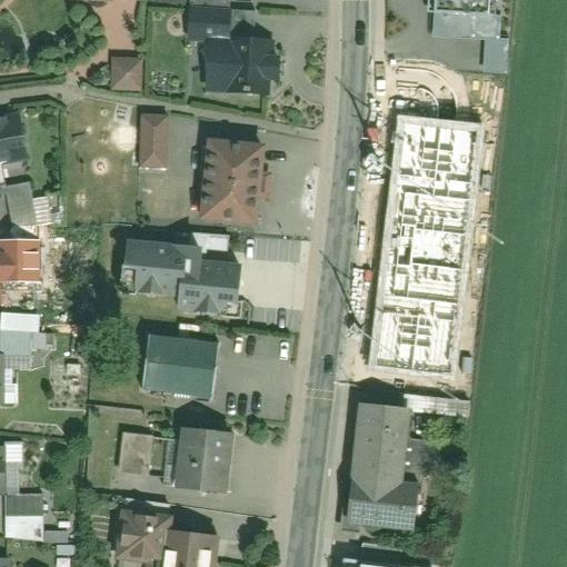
[(427,0),(427,10),(493,15),(493,0),(427,0)]
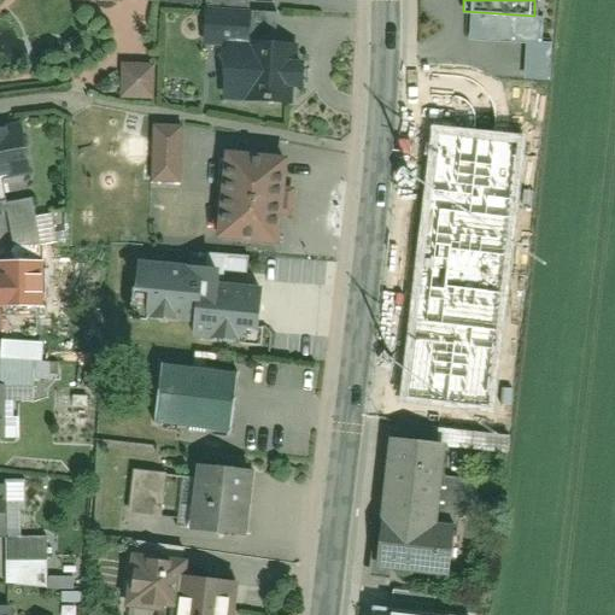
[(255,51),(227,50),(226,100),(293,100),(294,46),(255,46),(255,51)]
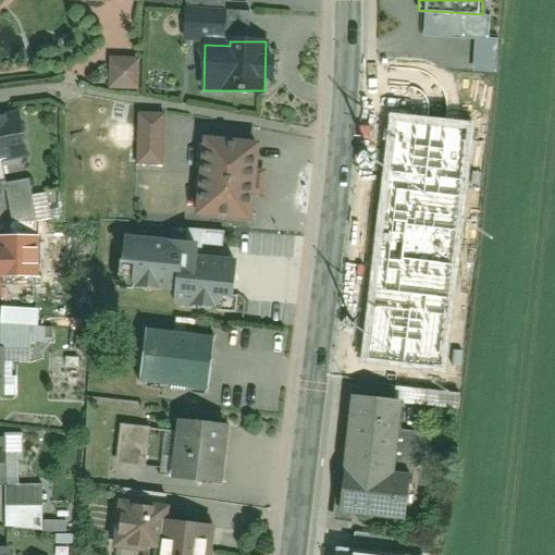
[(105,54),(105,86),(137,86),(138,54),(105,54)]
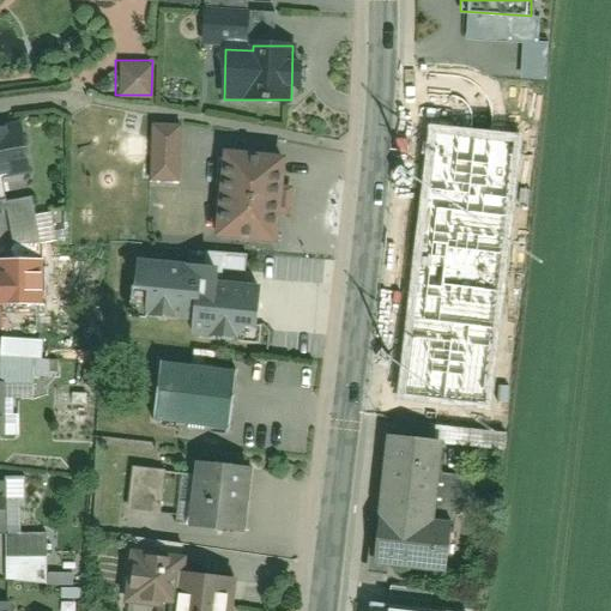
[(0,176),(31,170),(20,118),(0,121),(0,213),(0,176)]
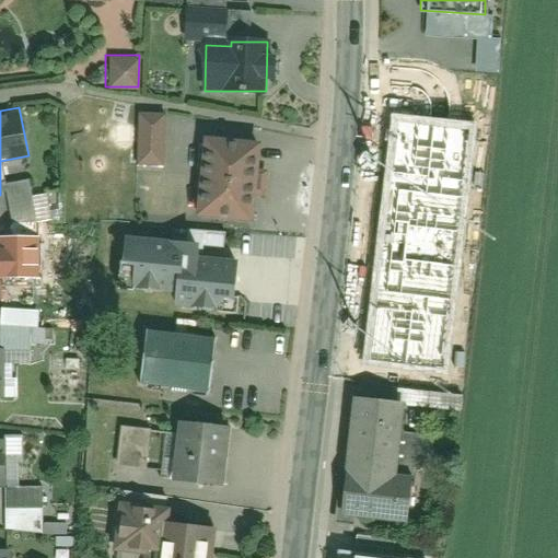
[(162,164),(163,111),(134,111),(132,163),(162,164)]
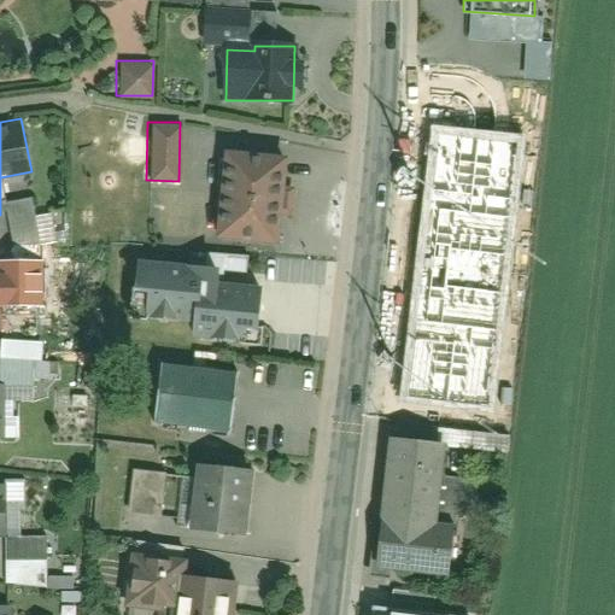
[(286,156),(227,150),(217,235),(276,242),(286,156)]
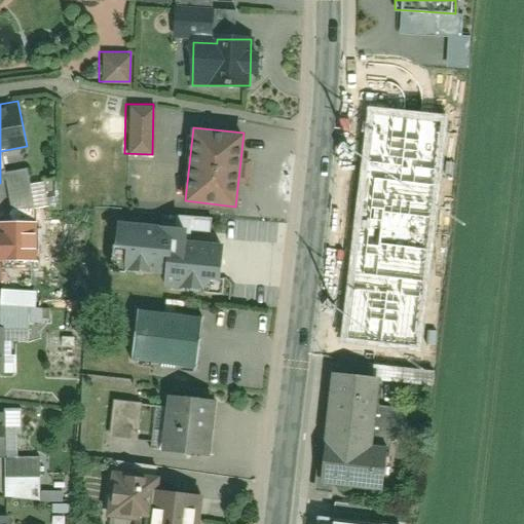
[(425,344),(442,218),(385,211),(378,265),(404,268),(395,340),(425,344)]
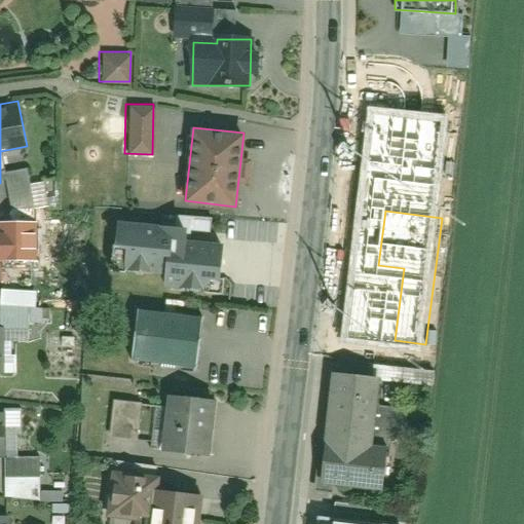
[(112,266),(165,272),(164,285),(214,290),(219,247),(182,242),(184,231),(117,223),(112,266)]
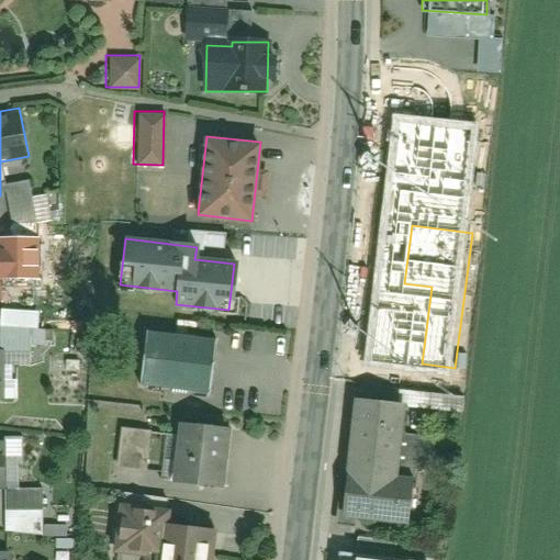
[(9,246),(0,245),(0,301),(9,301),(9,246)]
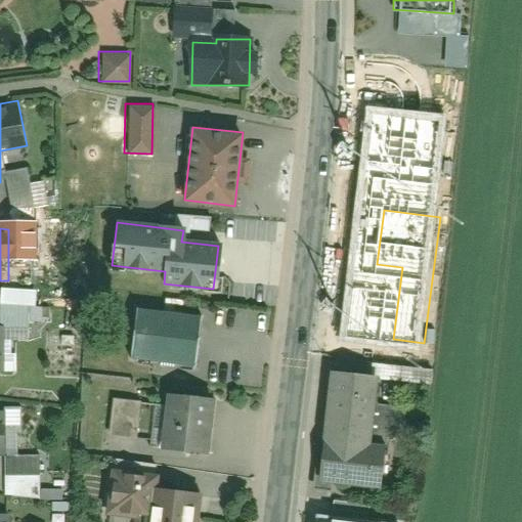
[(204,316),(135,308),(129,356),(198,364),(204,316)]
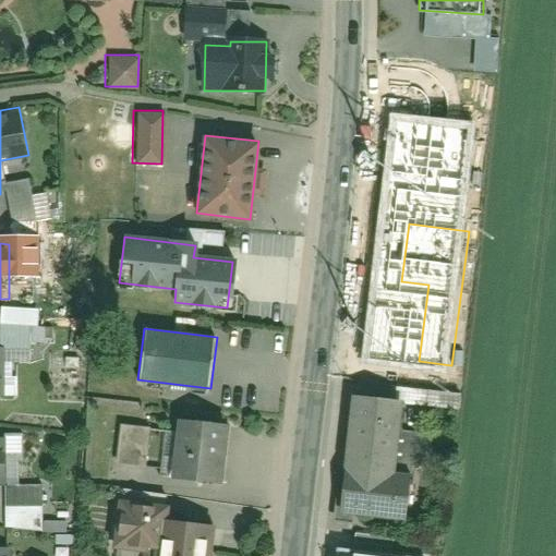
[(403,398),(351,393),(337,512),(407,520),(412,471),(395,469),(403,398)]
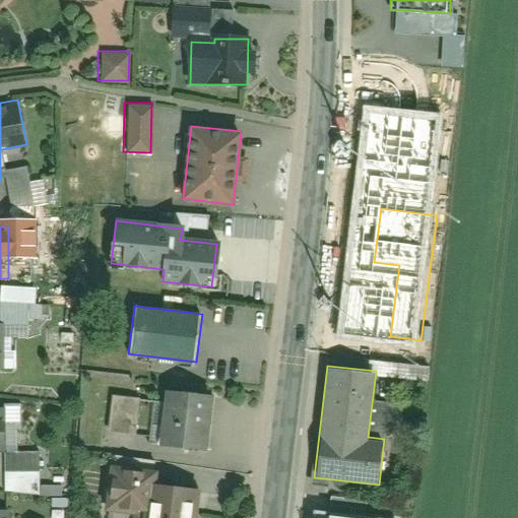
[(209,397),(165,392),(158,446),(203,451),(209,397)]
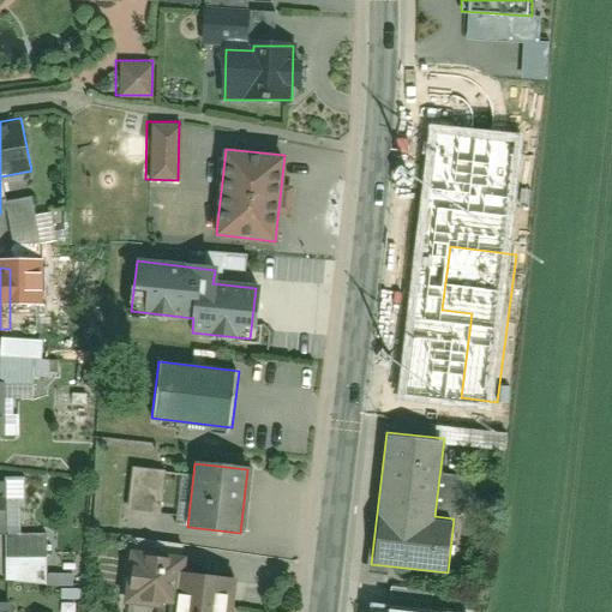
[(156,510),(162,469),(130,465),(124,507),(156,510)]
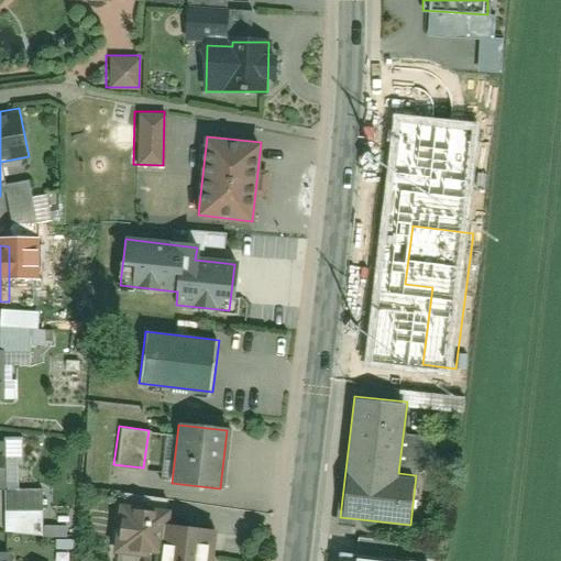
[(209,560),(212,527),(157,523),(160,503),(121,499),(117,551),(154,554),(153,560),(209,560)]
